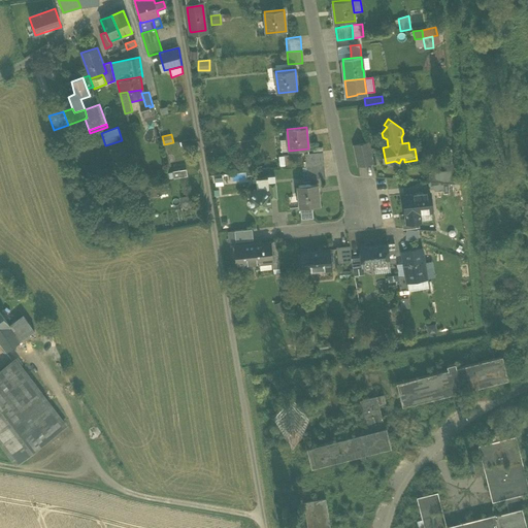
[(282,152),(289,151),(288,139),(281,139),(282,152)]
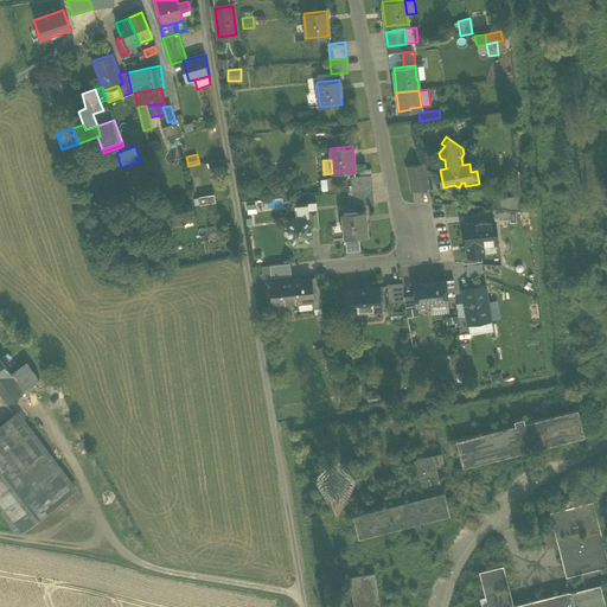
[(407,167),(411,191),(428,187),(423,164),(407,167)]
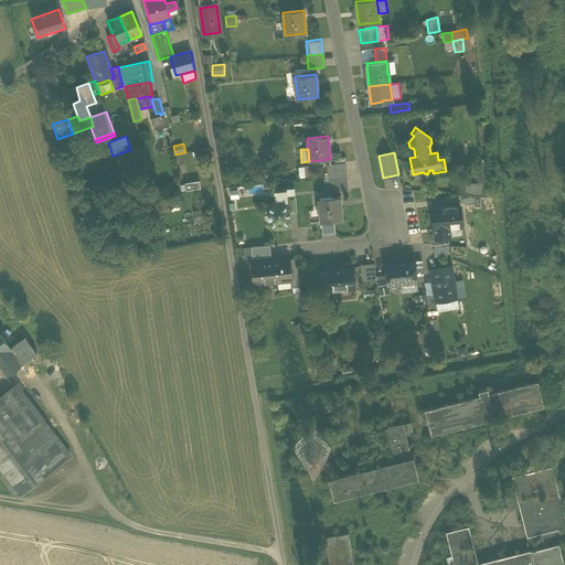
[(327,164),(328,178),(347,176),(345,162),(327,164)]
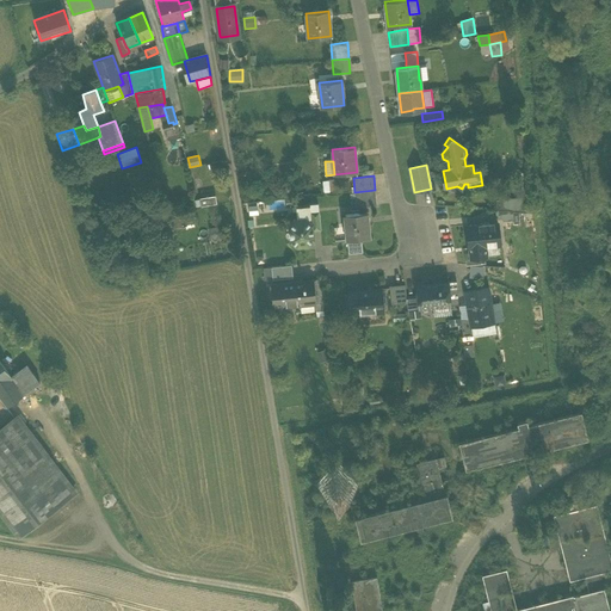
[(376,205),(375,190),(355,192),(356,208),(376,205)]
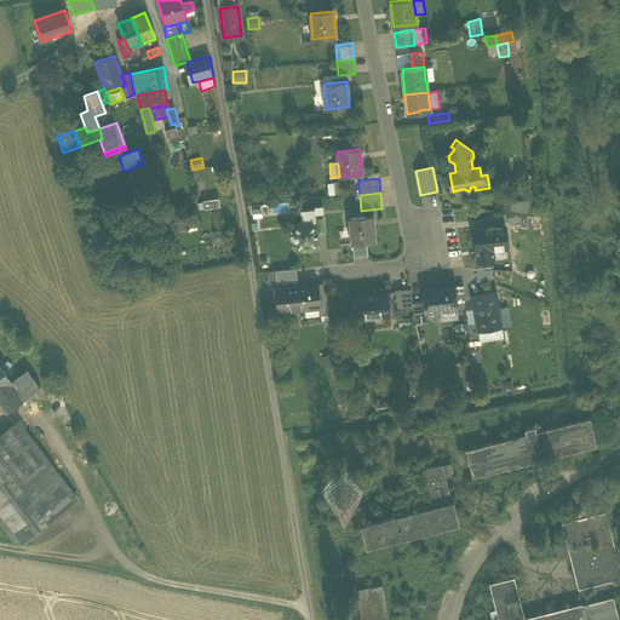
[(219,199),(202,201),(204,210),(220,207),(219,199)]
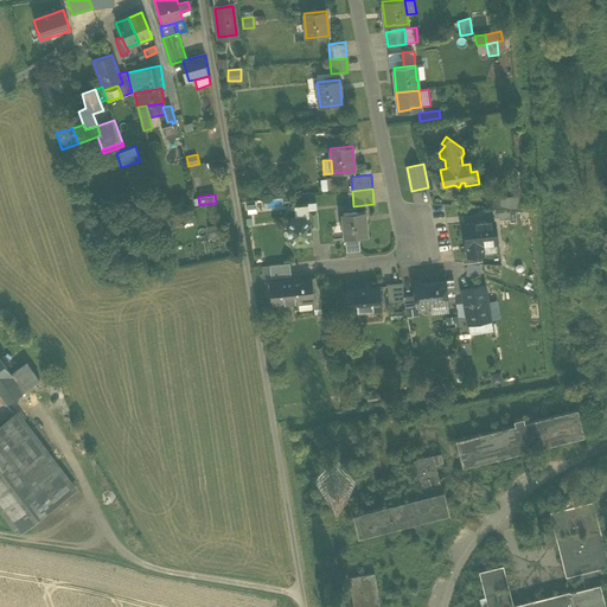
[(529,195),(508,197),(509,210),(515,210),(530,211),(529,195)]
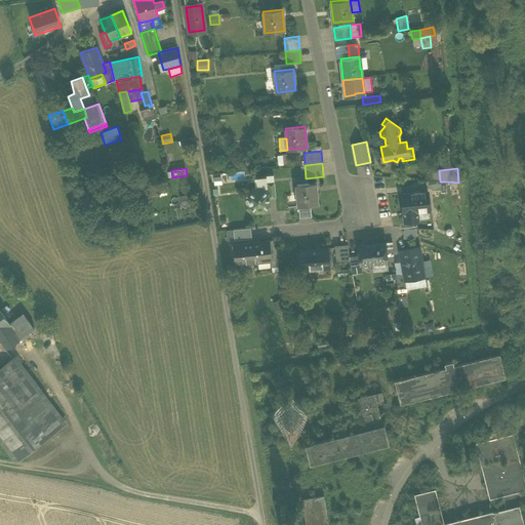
[(426,180),(440,182),(439,170),(425,171),(426,180)]
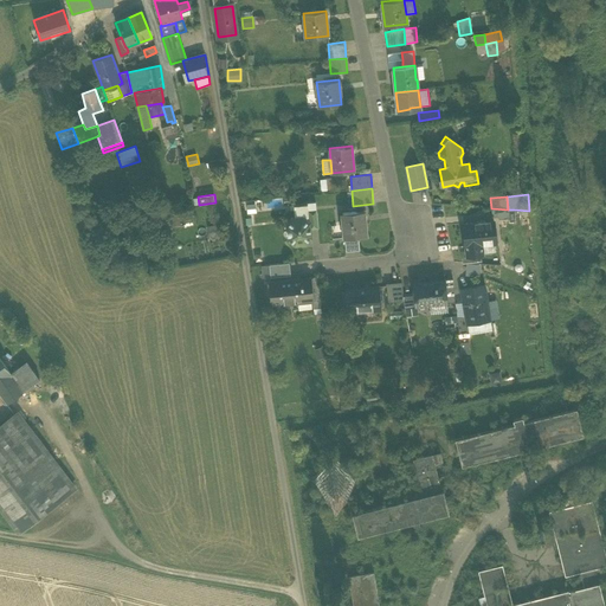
[(256,205),(246,205),(247,214),(257,214),(256,205)]
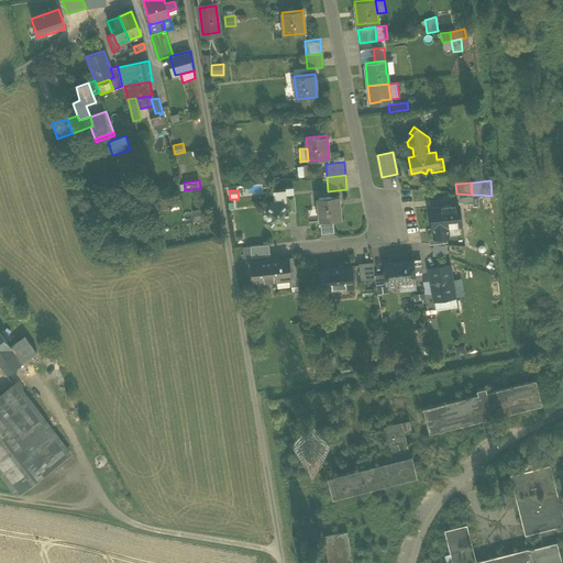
[(286,197),(286,191),(273,191),(274,202),(282,201),(285,205),(287,201),(286,197)]
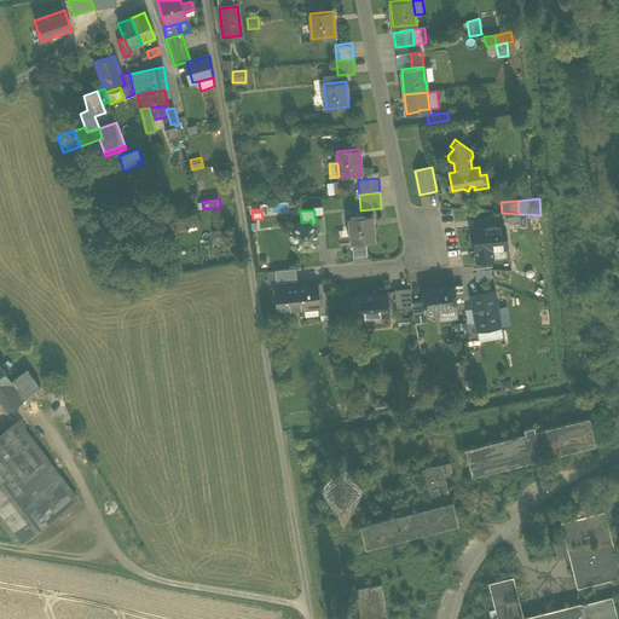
[(509,220),(509,224),(515,224),(520,223),(519,214),(502,213),(503,221),(509,220)]
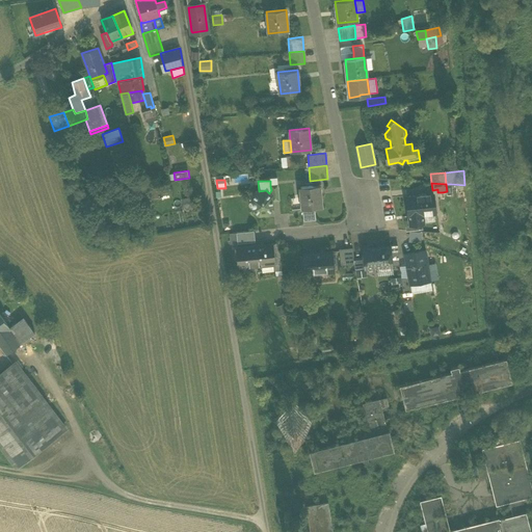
[(272,195),(272,201),(278,200),(277,185),(270,186),(271,190),(269,193),(272,195)]
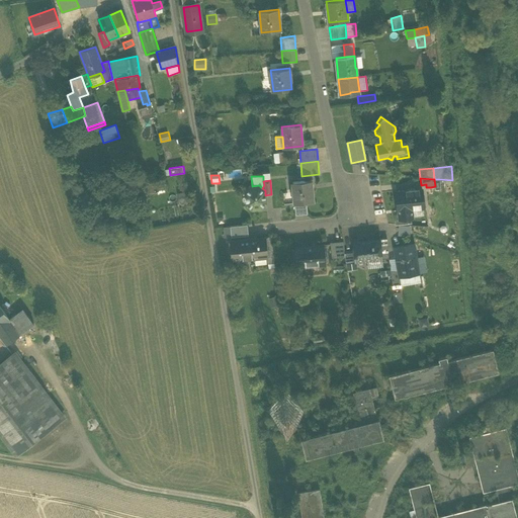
[(292,182),(294,203),(307,202),(314,201),(311,180),(292,182)]
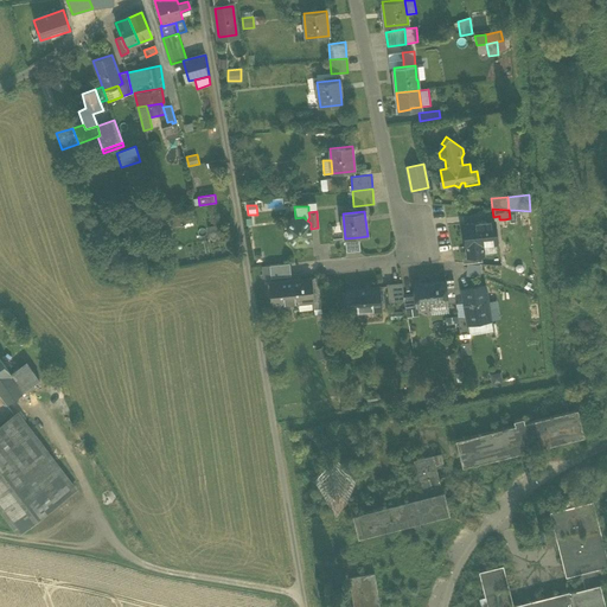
[(155,228),(154,217),(145,218),(146,229),(155,228)]
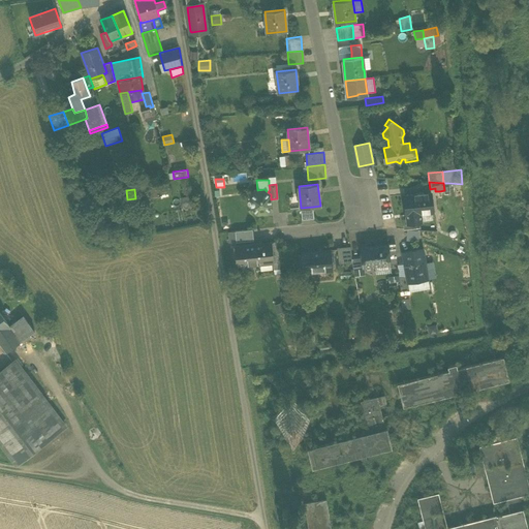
[(250,196),(250,199),(248,200),(247,201),(247,204),(247,205),(248,206),(251,206),(251,210),(256,214),(267,213),(272,208),(271,199),(271,194),(268,192),(265,189),(257,190),(254,190),(250,196)]
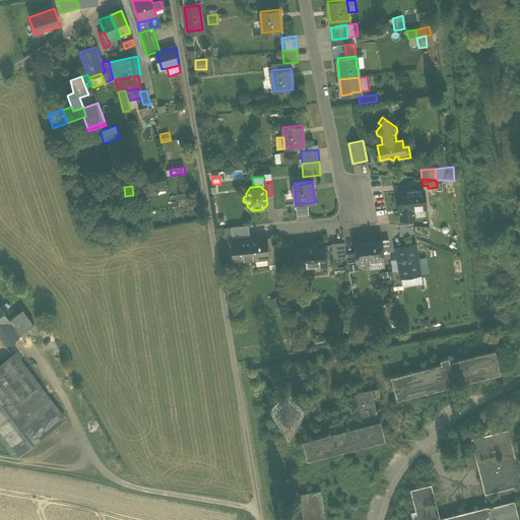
[(399,211),(400,219),(412,218),(414,217),(413,216),(413,209),(425,208),(425,209),(426,209),(424,189),(423,189),(423,190),(398,192),(397,191),(399,212),(399,211)]
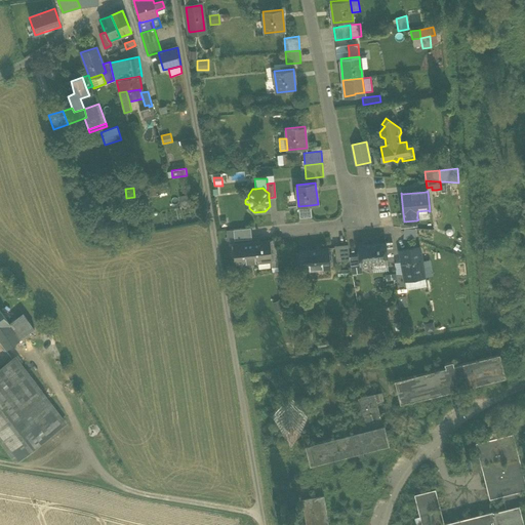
[(189,206),(187,195),(180,196),(182,207),(189,206)]
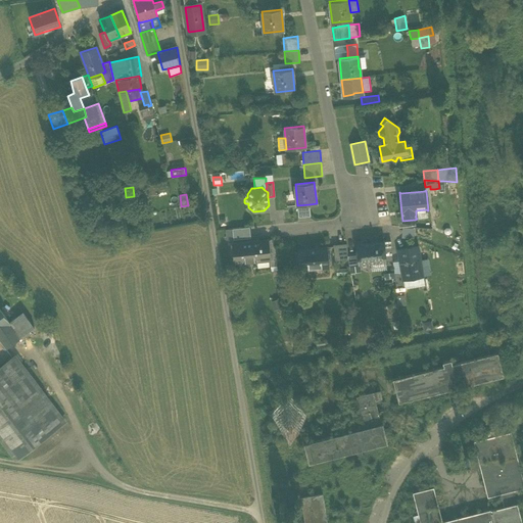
[(297,205),(298,218),(311,216),(310,204),(297,205)]
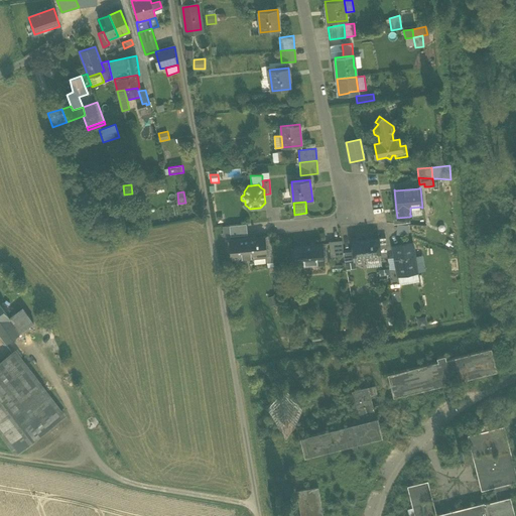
[(410,208),(410,215),(422,214),(421,208),(421,207),(410,208)]
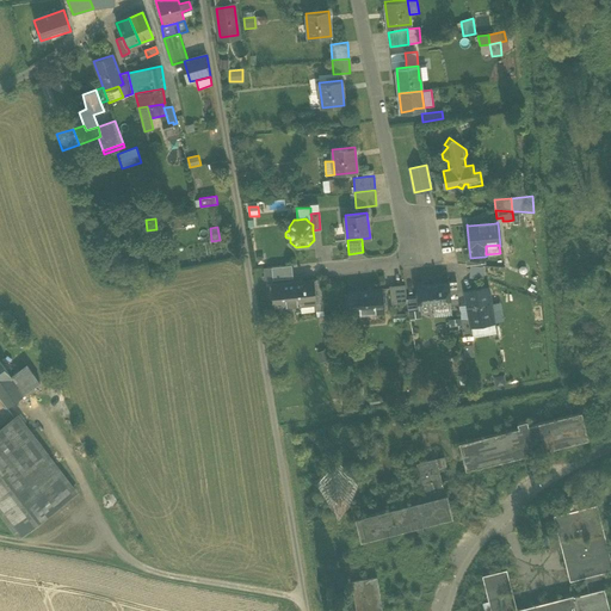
[(271,266),(272,279),(291,278),(290,265),(271,266)]
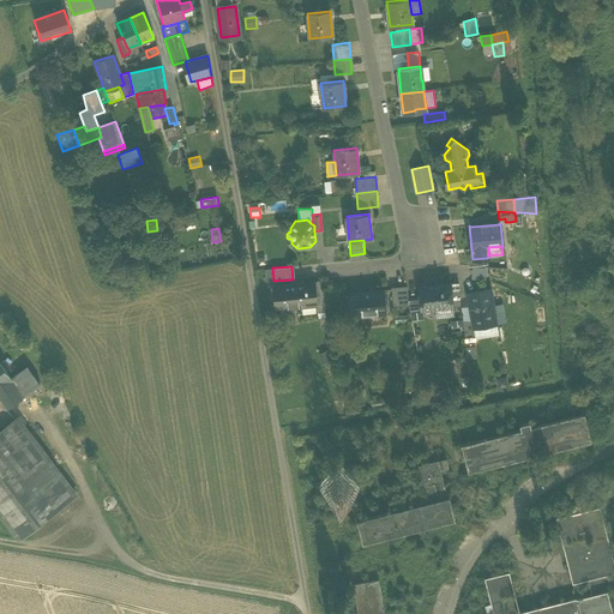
[(486,268),(471,266),(471,278),(486,280),(486,268)]
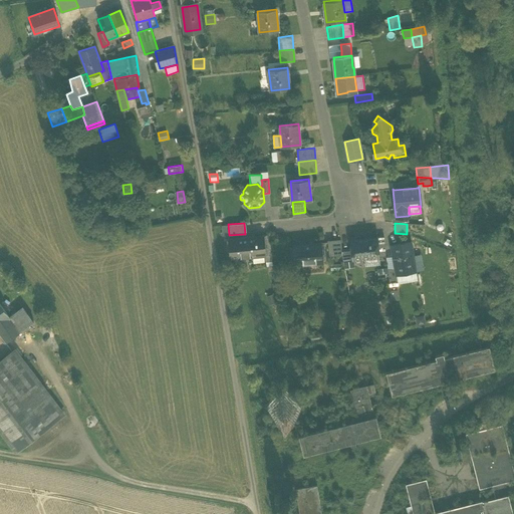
[(229,235),(228,224),(221,225),(222,236),(229,235)]
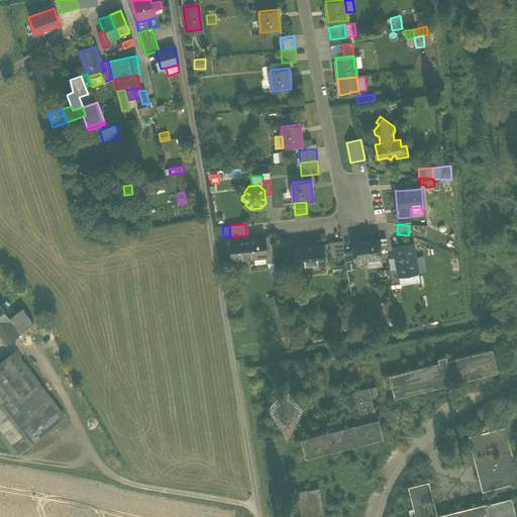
[(238,239),(238,240),(240,259),(240,260),(241,260),(241,259),(253,256),(266,255),(266,256),(267,256),(265,236),(264,236),(264,237),(239,240),(239,239),(238,239)]
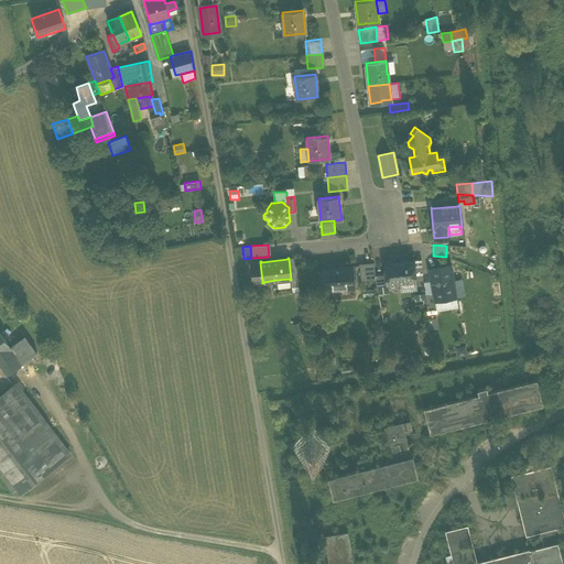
[(294,258),(289,258),(291,280),(292,286),(297,286),(294,258)]
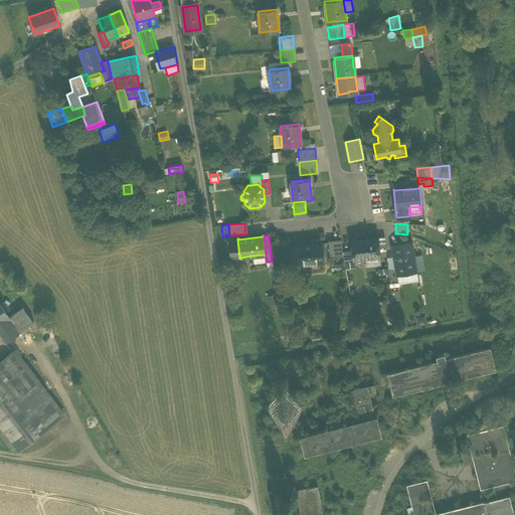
[(379,256),(379,258),(386,256),(384,236),(377,237),(379,256)]
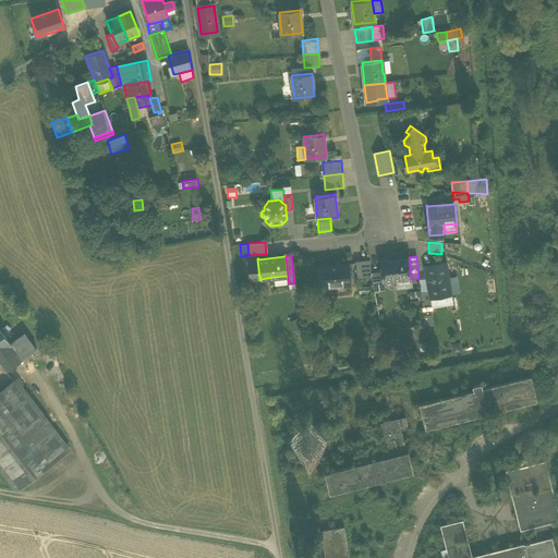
[(381,270),(383,281),(395,280),(411,278),(409,257),(380,261),(381,270)]
